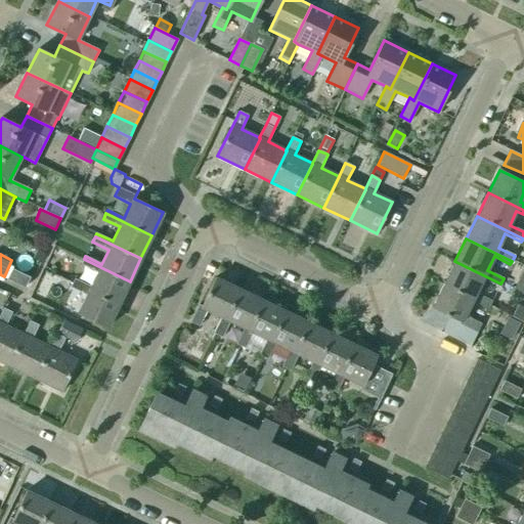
[(130,281),(84,259),(81,264),(97,272),(90,287),(75,278),(73,281),(119,304),(130,281)]
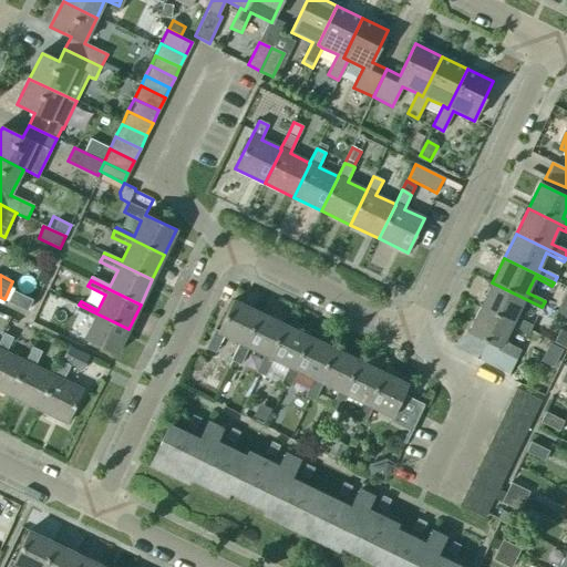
[(540,310),(542,307),(492,282),(480,308),(529,332),(533,326),(515,318),(523,302),(540,310)]
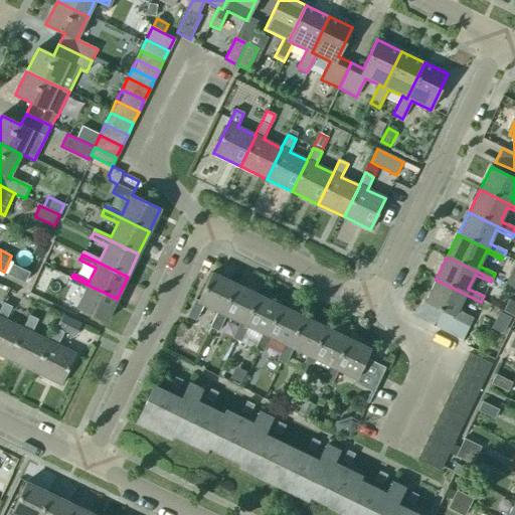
[(24,282),(30,271),(12,263),(7,273),(24,282)]
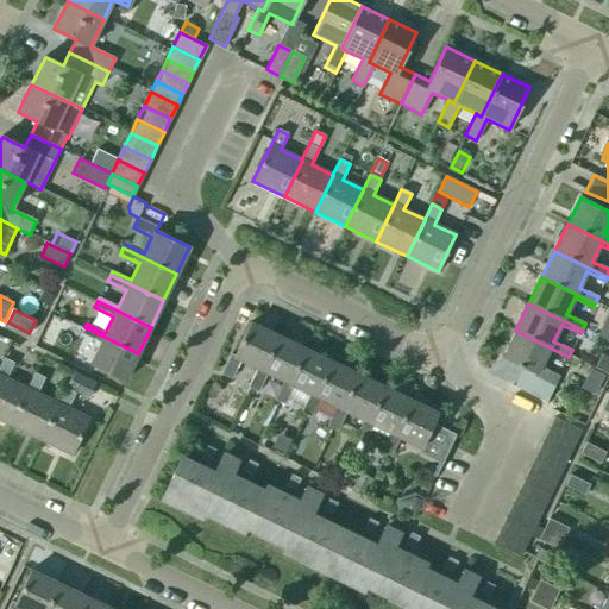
[(277,336),(250,322),(234,356),(231,355),(221,375),(231,380),(240,360),(257,369),(261,370),(277,336)]
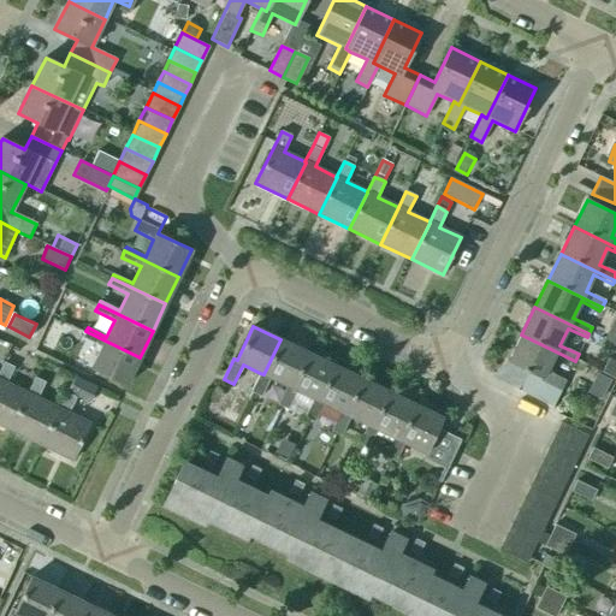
[(140,357),(86,331),(83,337),(101,347),(92,368),(126,385),(140,357)]
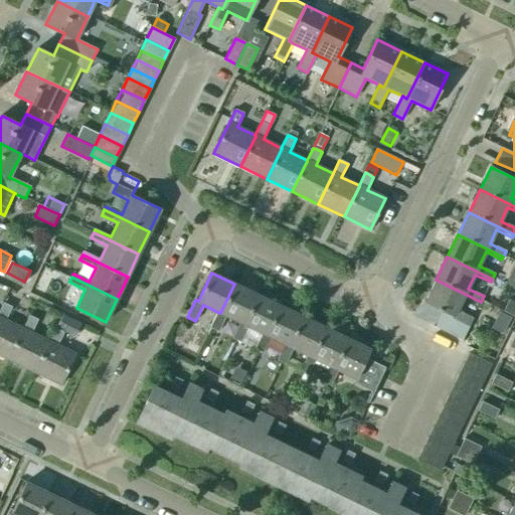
[(480,305),(481,302),(436,280),(424,302),(453,316),(452,319),(469,327),(473,319),(457,311),(464,297),(480,305)]
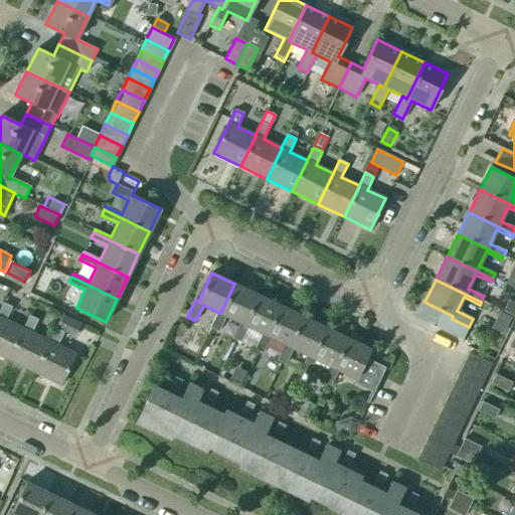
[(256,295),(234,284),(220,313),(217,312),(209,328),(218,332),(225,316),(239,323),(242,324),(256,295)]
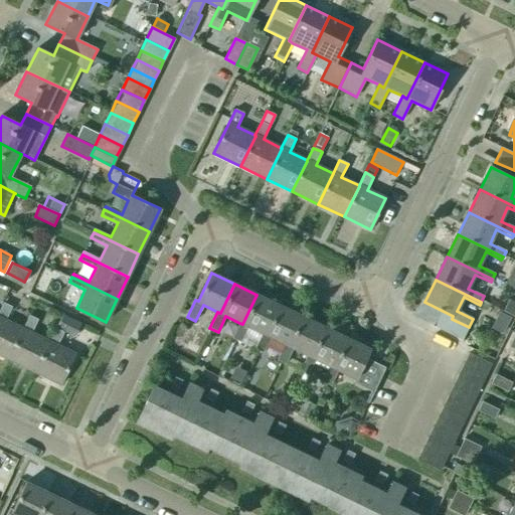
[(280,306),(256,295),(242,324),(239,323),(231,339),(240,343),(248,327),(262,333),(265,335),(280,306)]
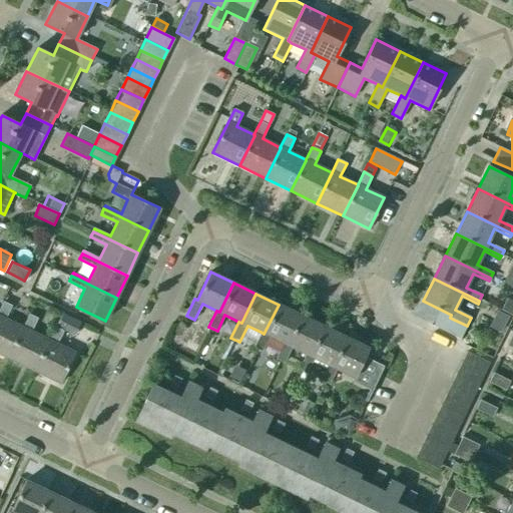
[(501,310),(512,315),(512,301),(507,298),(501,310)]
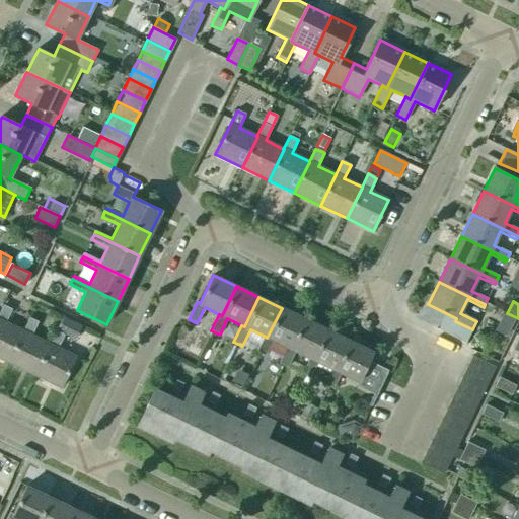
[(0,358),(8,363),(23,331),(22,331),(5,322),(11,309),(3,305),(0,311),(0,358)]
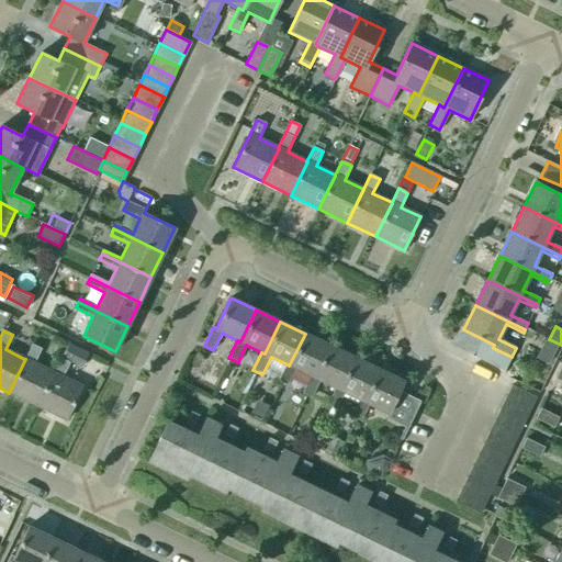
[(329,346),(305,334),(289,366),(285,363),(278,381),(282,384),(277,395),(281,397),(295,369),(311,375),(314,378),(329,346)]
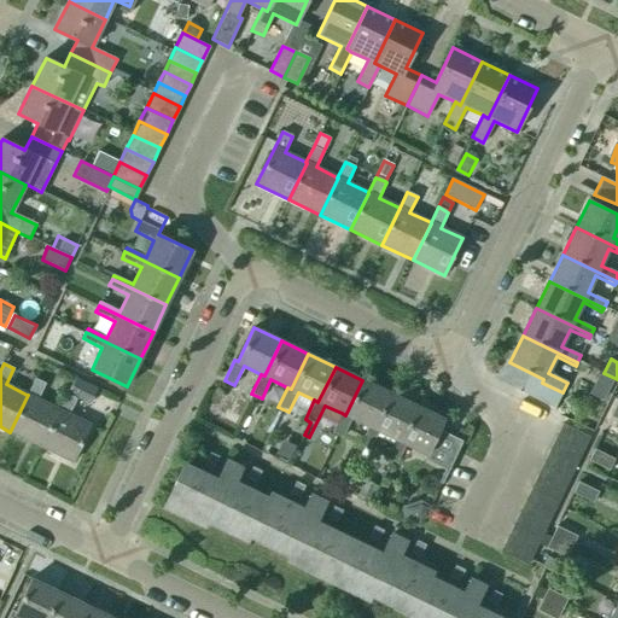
[(589,394),(605,401),(613,382),(599,374),(589,394)]
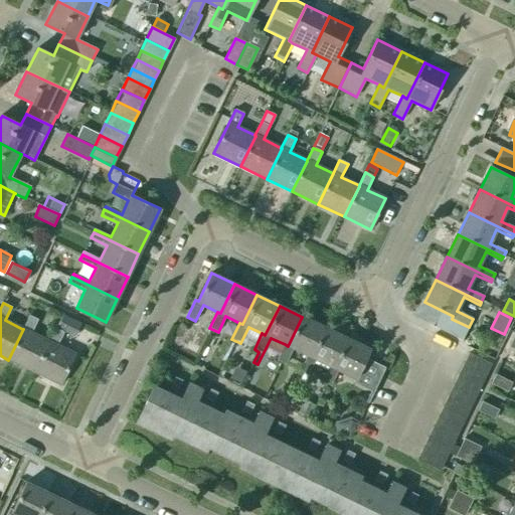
[(80,324),(62,315),(56,328),(74,337),(80,324)]
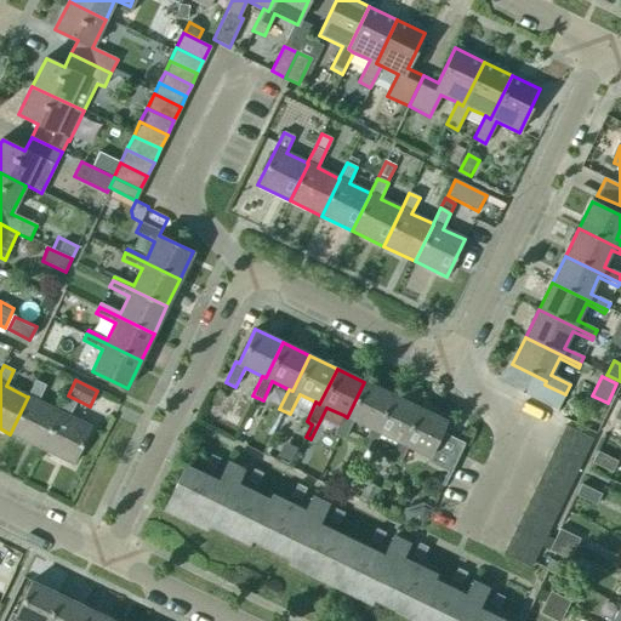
[(10,434),(41,449),(58,411),(38,402),(45,386),(35,381),(27,397),(28,397),(10,434)]
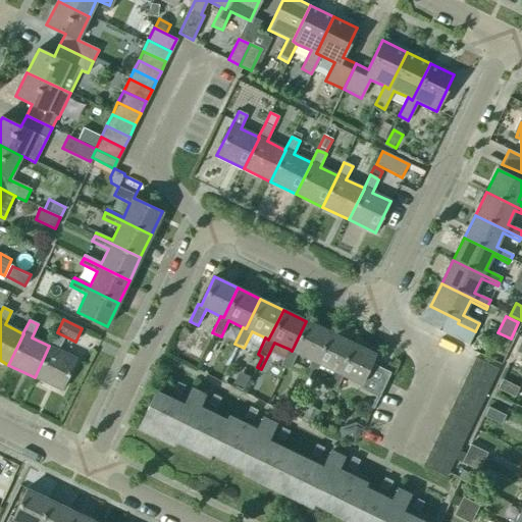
[(328,332),(306,321),(292,351),(289,349),(280,365),(289,369),(297,354),(311,361),(314,362),(328,332)]
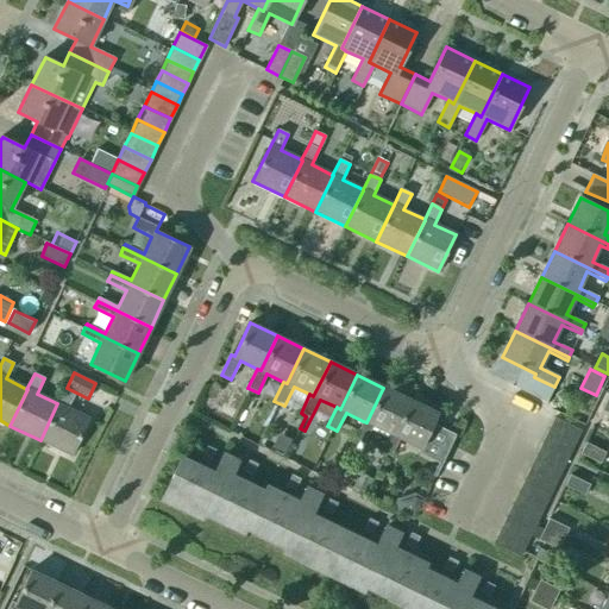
[(57,403),(41,440),(71,456),(89,419),(68,408),(75,393),(66,388),(57,403)]
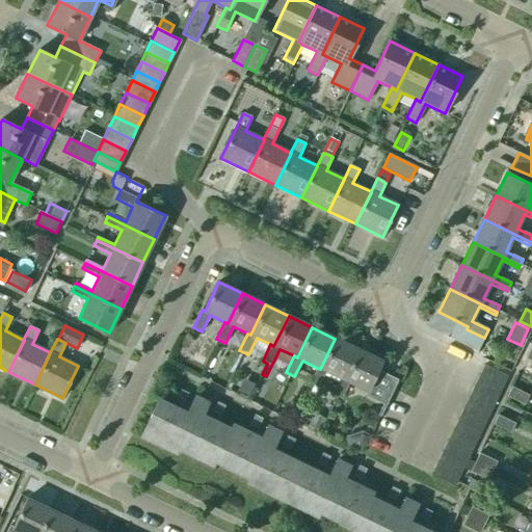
[(358,350),(335,339),(320,369),(317,368),(309,383),(318,388),(325,372),(340,378),(343,380),(358,350)]
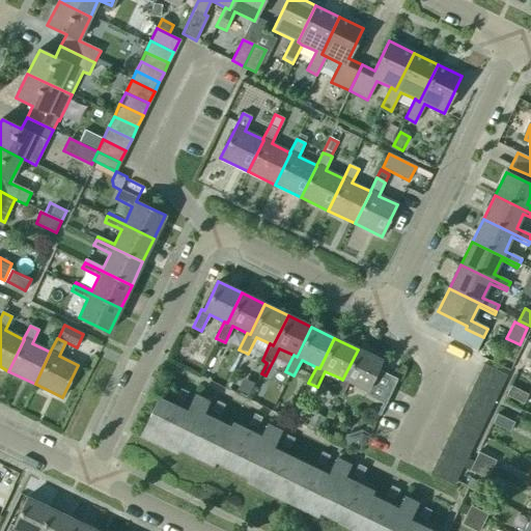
[(530,360),(530,350),(529,348),(525,358),(524,357),(518,368),(524,368),(528,360),(530,360)]
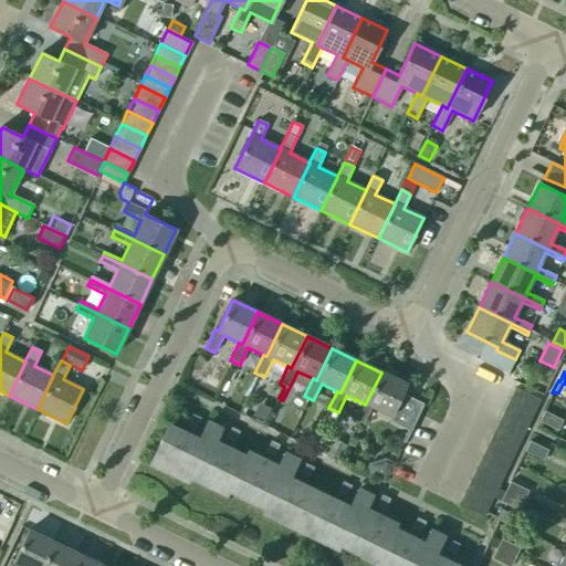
[(388,421),(409,431),(422,406),(401,395),(407,385),(381,373),(365,405),(362,402),(354,420),(363,425),(371,408),(390,417),(388,421)]
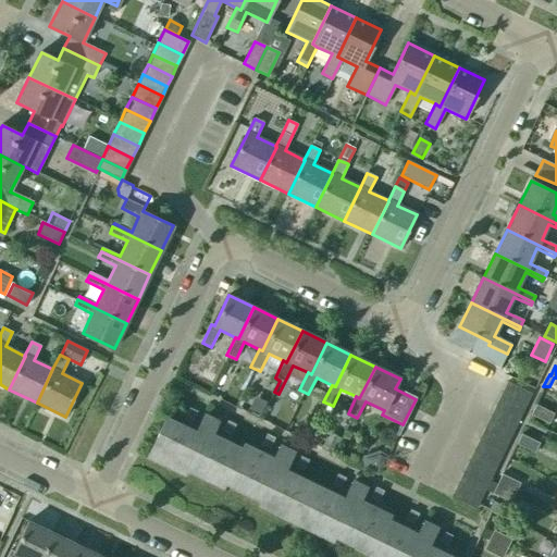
[(506,384),(500,395),(525,407),(531,395),(506,384)]
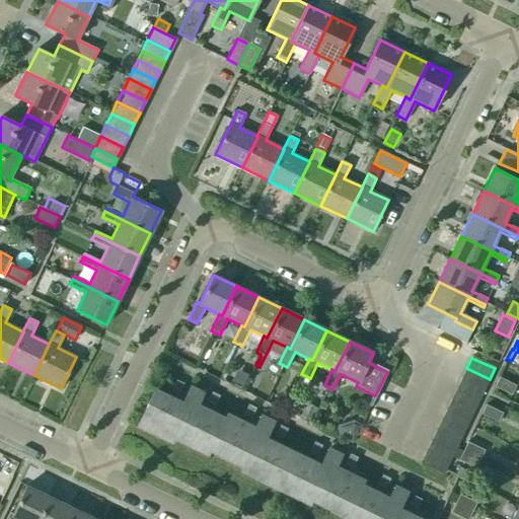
[(209,369),(222,376),(227,366),(213,359),(209,369)]
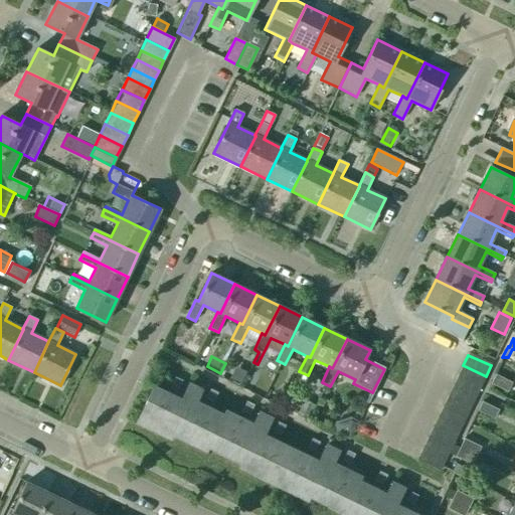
[(486,376),(463,365),(458,375),(481,386),(486,376)]
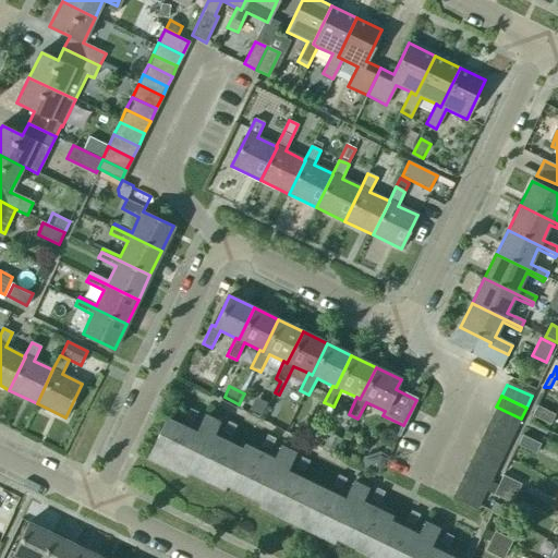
[(334,407),(328,404),(322,417),(327,421),(334,407)]
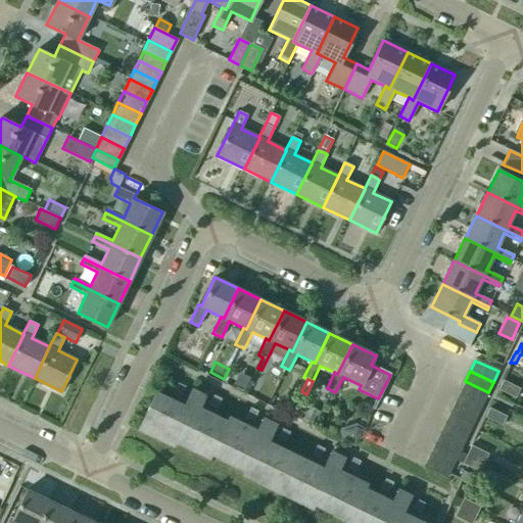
[(488,392),(465,381),(460,392),(483,403),(488,392)]
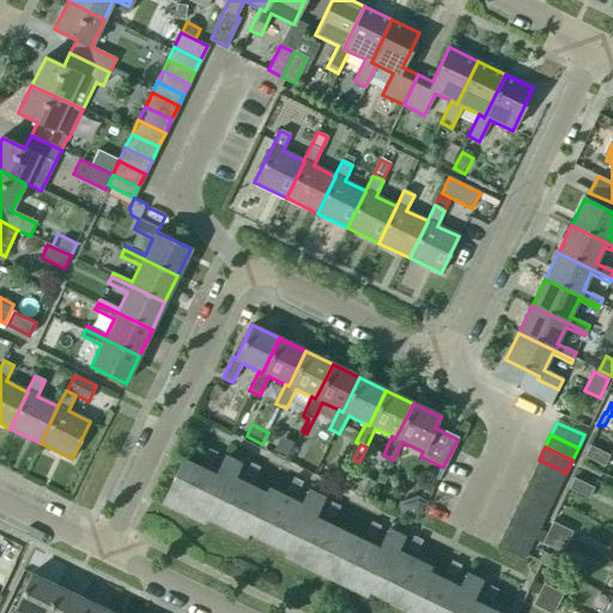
[(604,466),(608,456),(590,447),(584,457),(604,466)]
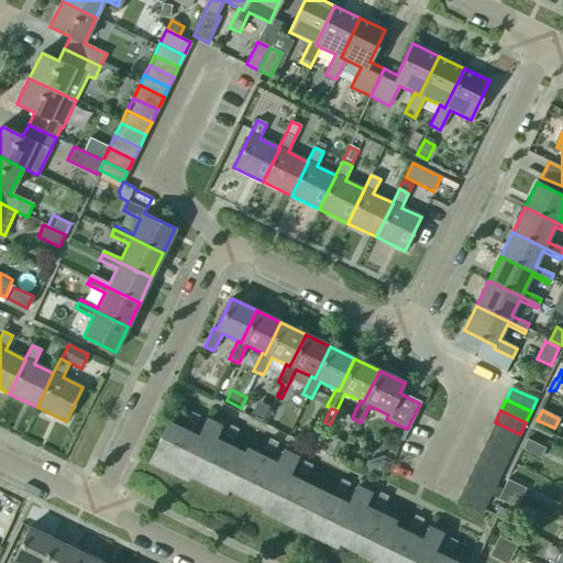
[(195,428),(199,417),(191,412),(186,423),(195,428)]
